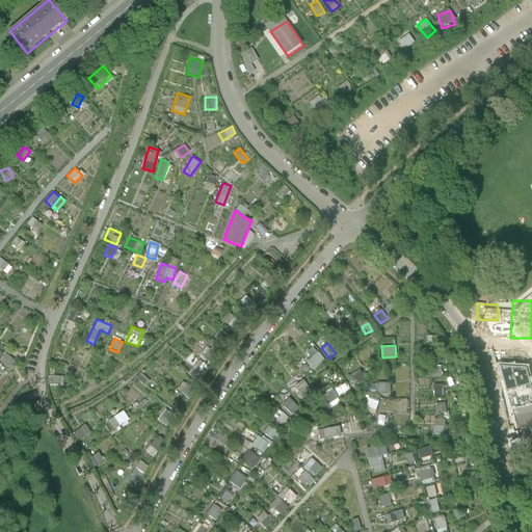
[(0,362),(8,368),(14,361),(0,351),(0,362)]
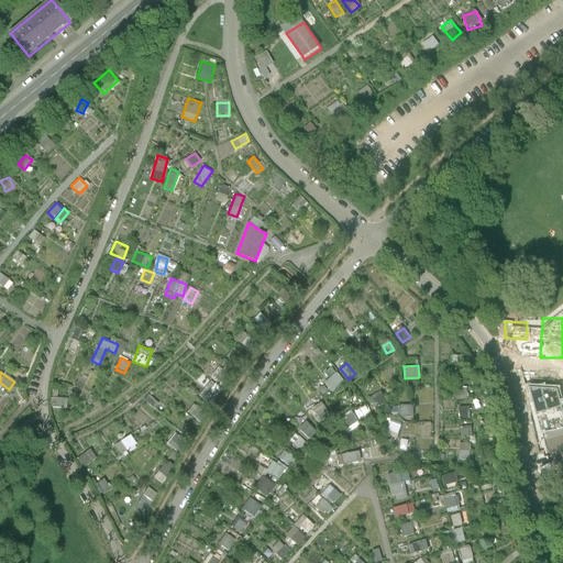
[(324,379),(330,392),(344,385),(339,372),(324,379)]
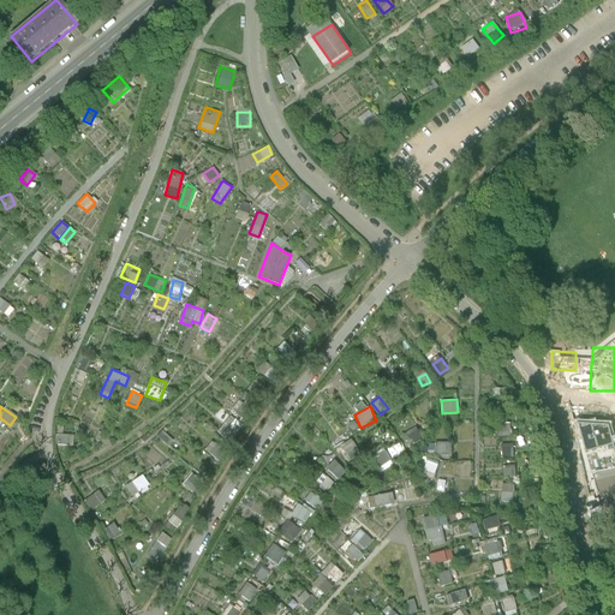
[(216,430),(227,441),(237,430),(227,421),(216,430)]
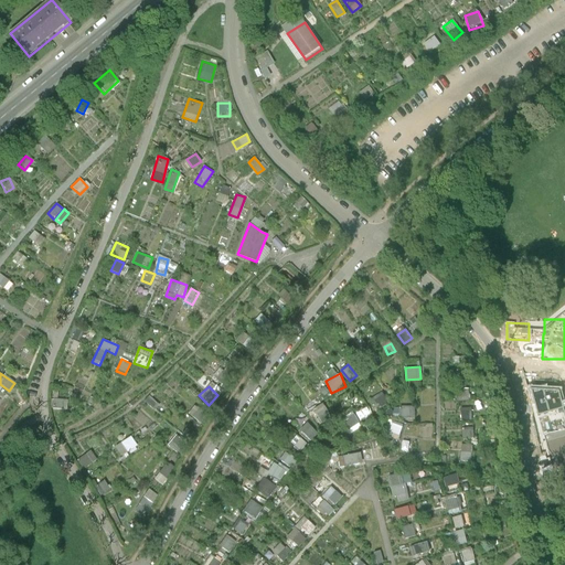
[(564,407),(561,392),(531,390),(554,475),(564,471),(564,407)]
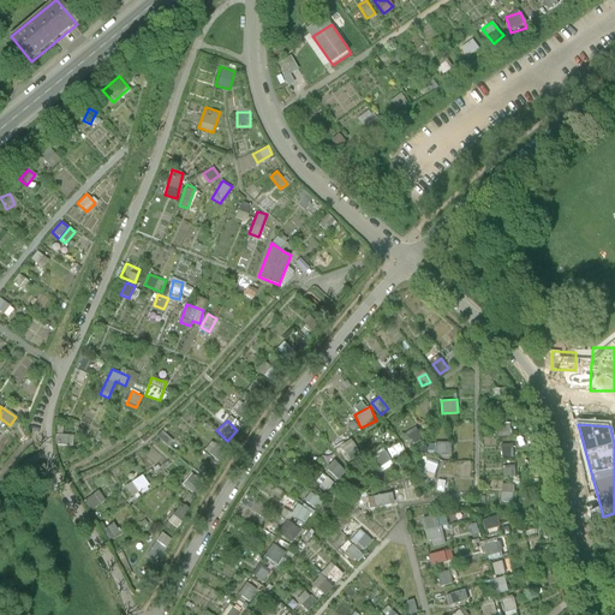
[(407,434),(415,445),(424,437),(417,427),(407,434)]
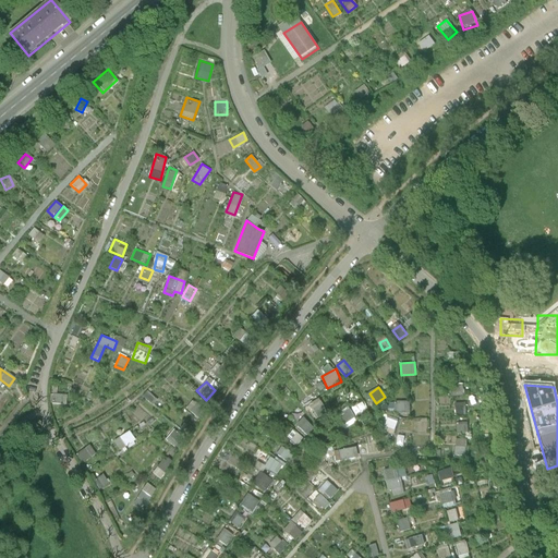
[(393,400),(393,412),(408,413),(409,401),(393,400)]
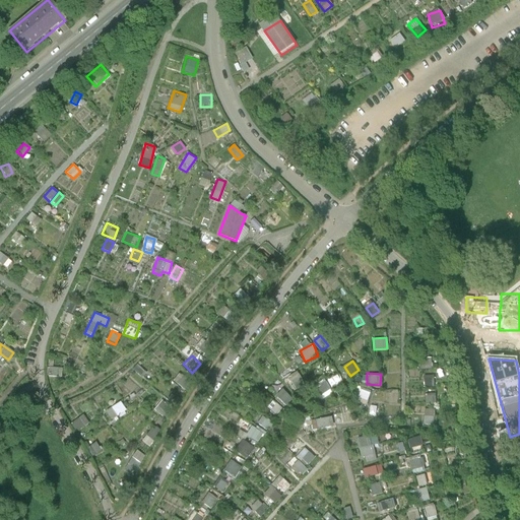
[(443,392),(442,375),(425,375),(425,393),(443,392)]
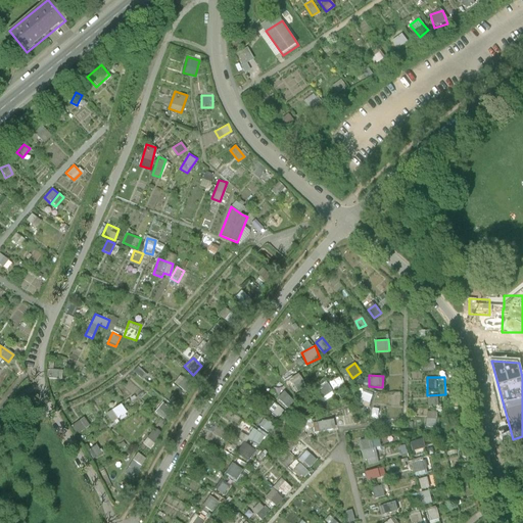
[(334,390),(326,380),(319,385),(327,395),(334,390)]
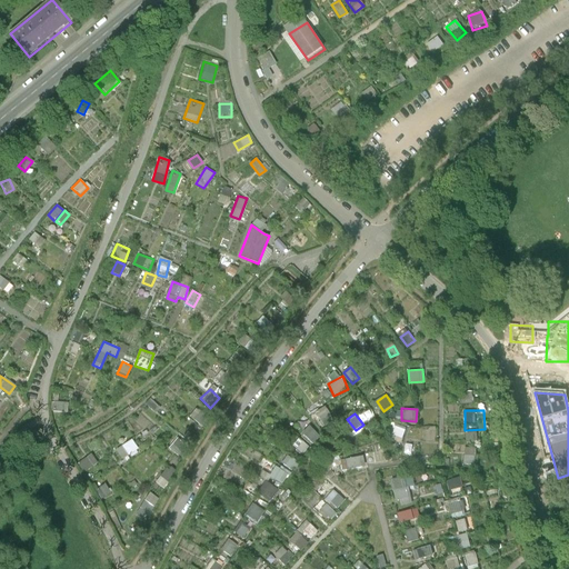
[(300,432),(312,443),(320,436),(308,425),(300,432)]
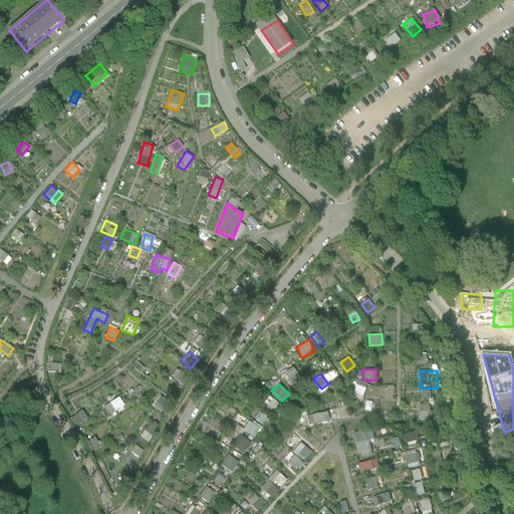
[(117,413),(124,409),(118,397),(103,404),(108,414),(116,410),(117,413)]
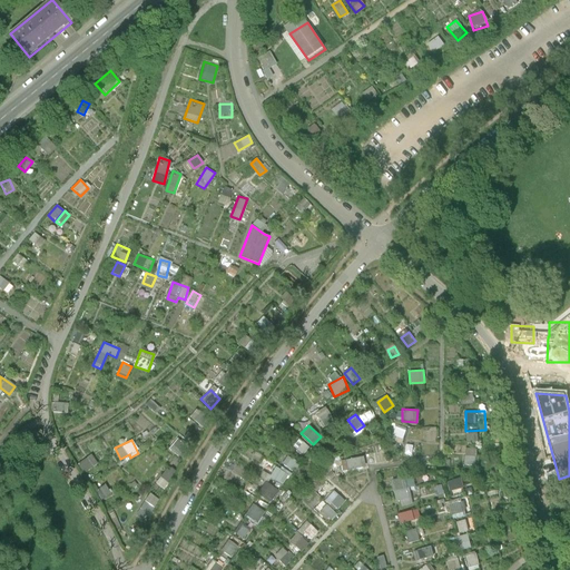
[(82,472),(97,464),(91,454),(77,462),(82,472)]
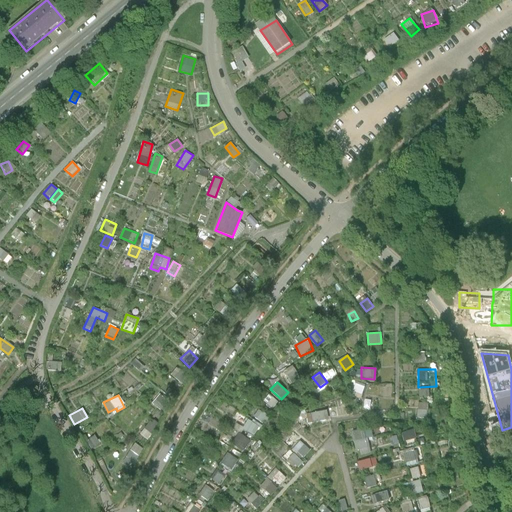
[(253,417),(262,421),(266,413),(257,409),(253,417)]
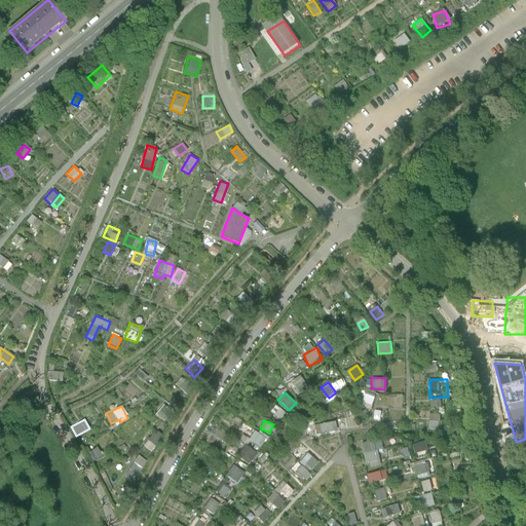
[(334,420),(311,425),(313,436),(336,430),(334,420)]
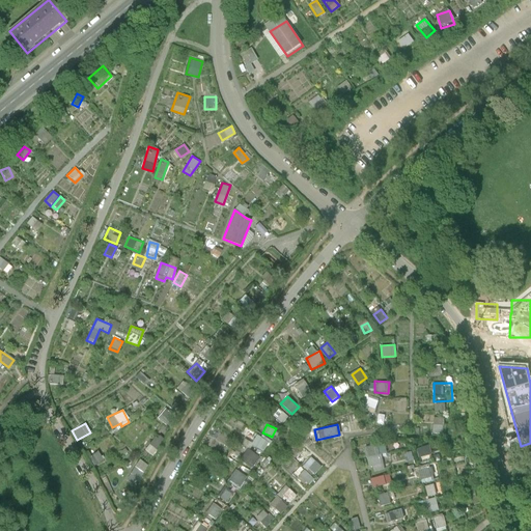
[(269,441),(257,434),(250,444),(262,452),(269,441)]
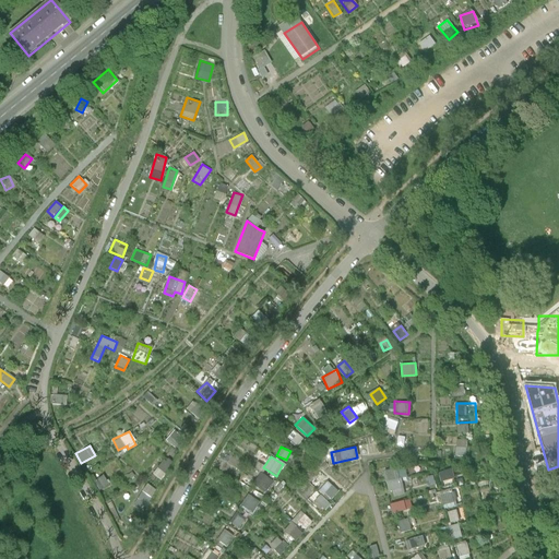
[(162,458),(152,474),(161,479),(170,464),(162,458)]
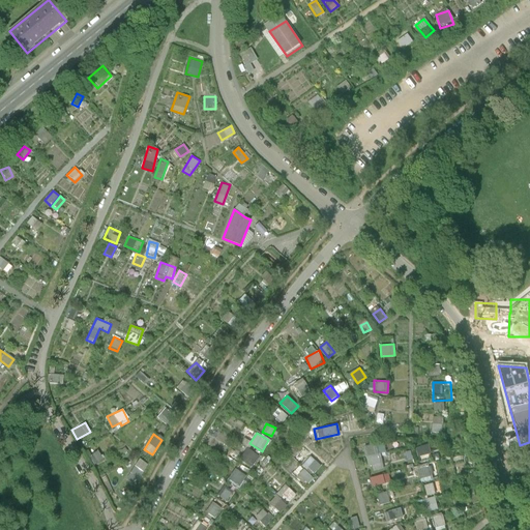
[(379,443),(362,445),(365,465),(371,464),(372,470),(383,469),(379,443)]
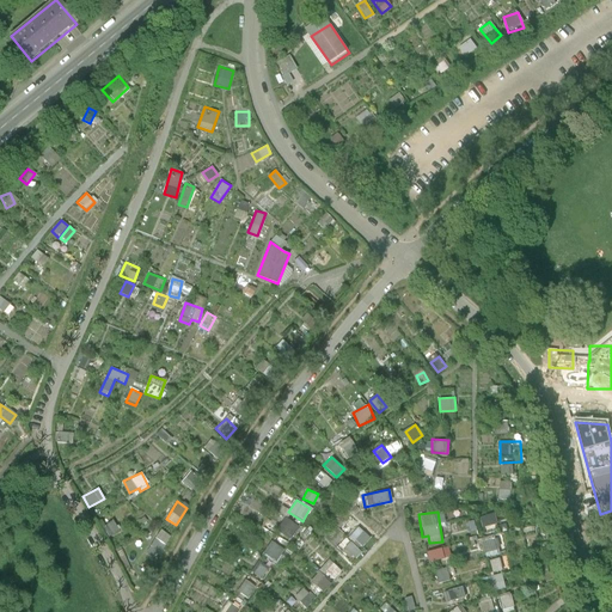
[(493,513),(479,516),(483,526),(495,522),(493,513)]
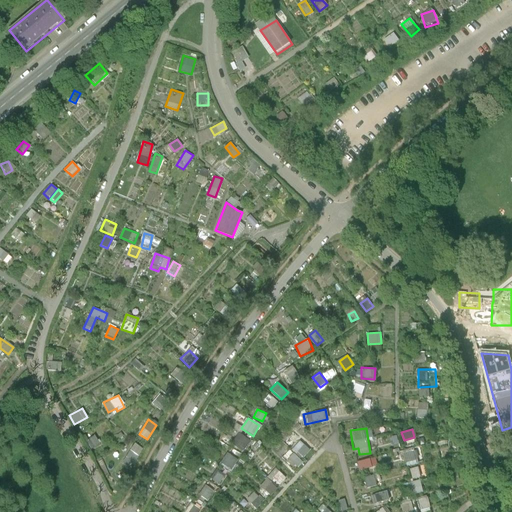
[(232,446),(242,453),(250,442),(241,435),(232,446)]
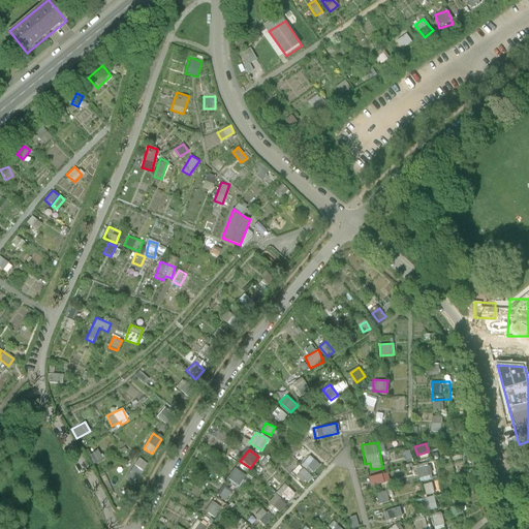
[(93,462),(99,460),(97,452),(90,454),(93,462)]
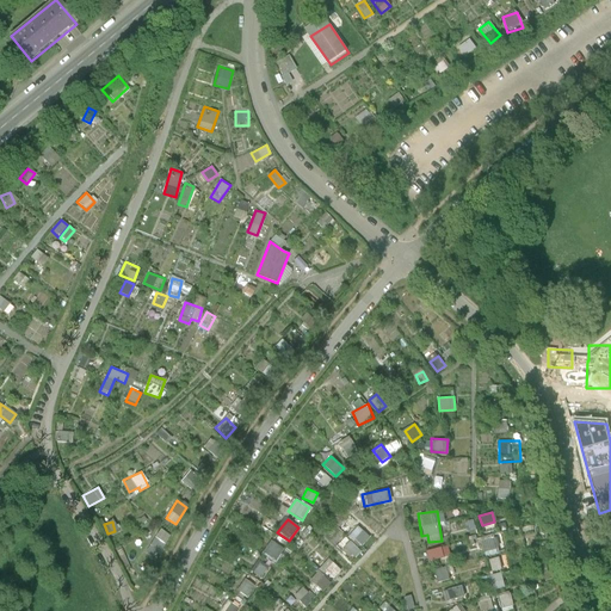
[(356,548),(366,536),(356,525),(345,537),(356,548)]
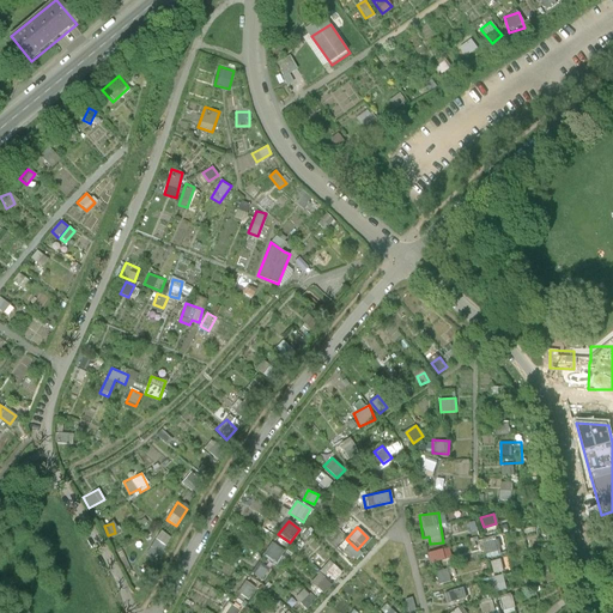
[(159,529),(146,551),(156,557),(169,535),(159,529)]
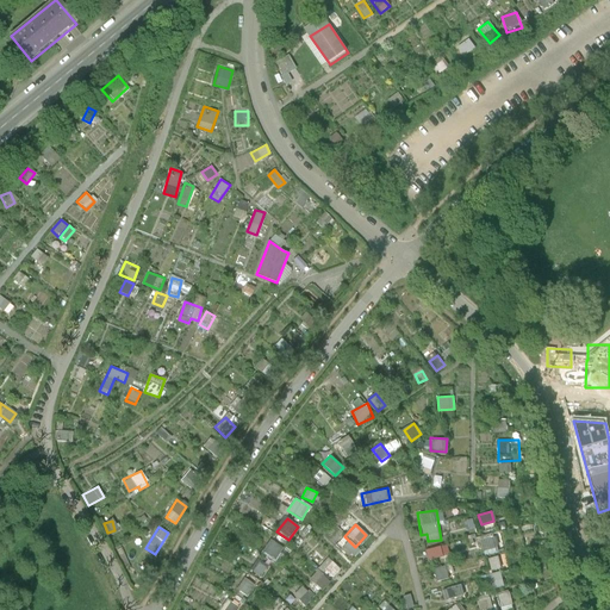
[(492,536),(480,537),(481,553),(493,553),(492,536)]
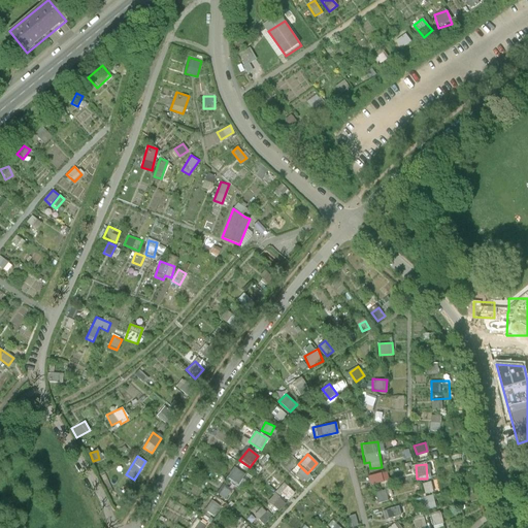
[(225,477),(236,484),(242,472),(231,466),(225,477)]
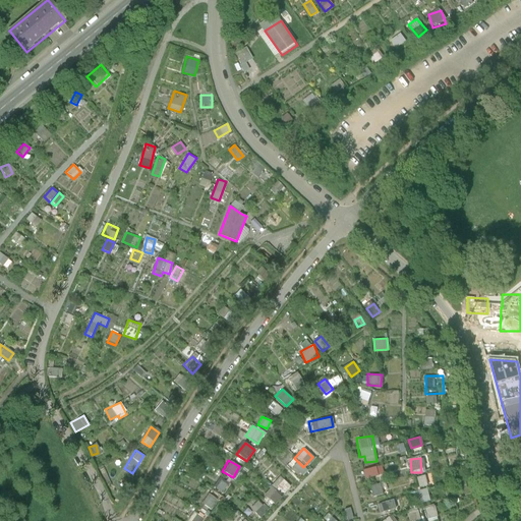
[(299,475),(305,471),(297,460),(291,465),(299,475)]
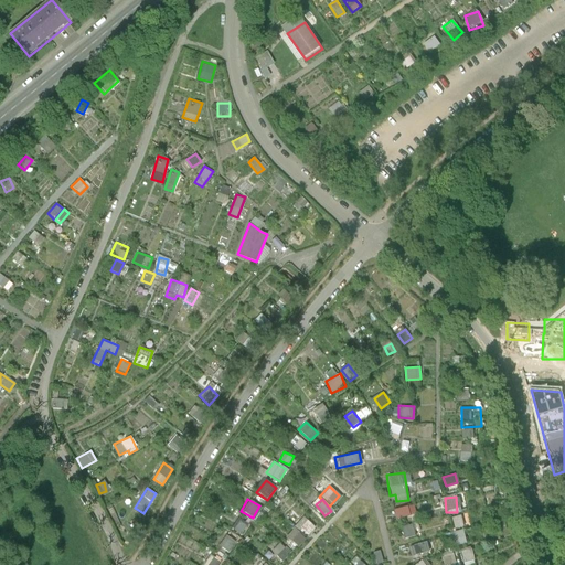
[(392,509),(395,519),(416,513),(413,503),(392,509)]
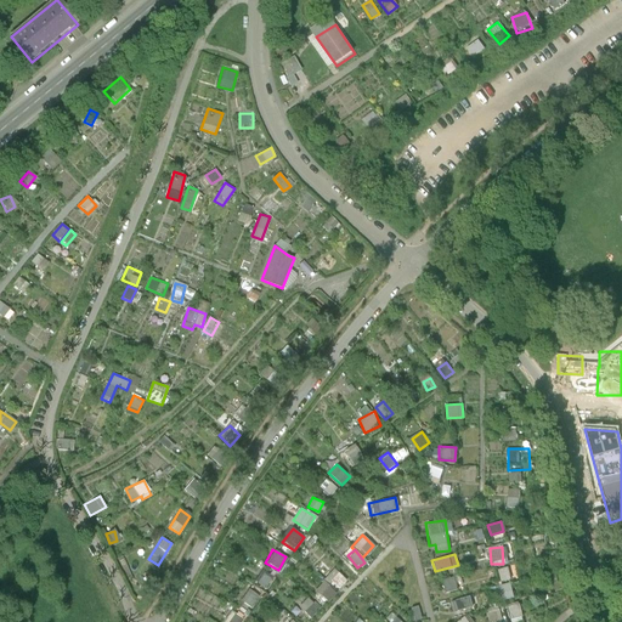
[(505,566),(496,569),(499,581),(509,578),(505,566)]
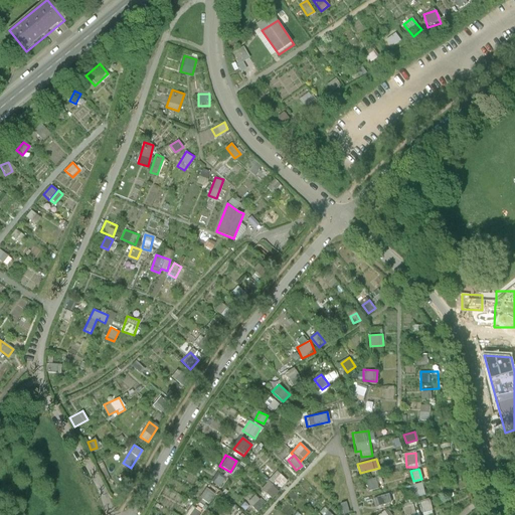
[(270,500),(279,490),(278,489),(285,480),(275,471),(259,490),(270,500)]
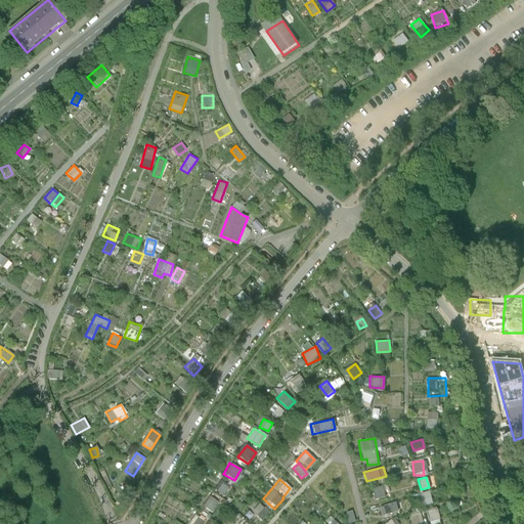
[(218,481),(213,489),(223,496),(229,488),(218,481)]
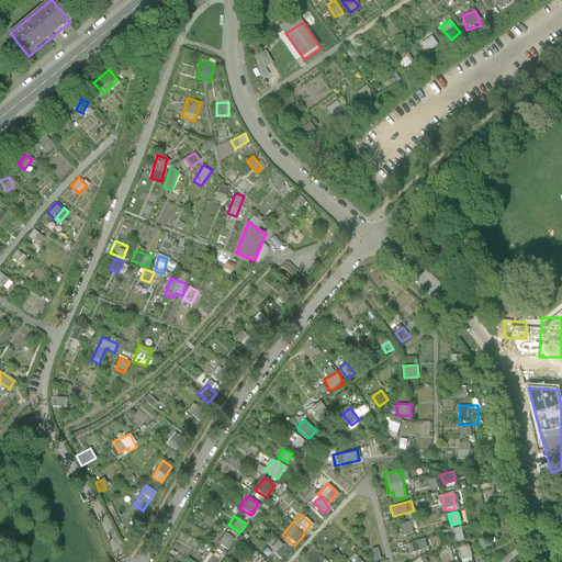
[(398,523),(400,535),(412,532),(409,520),(398,523)]
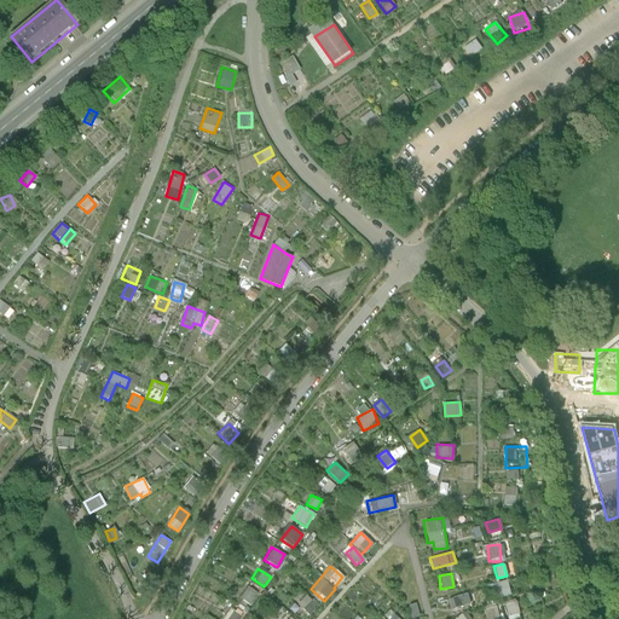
[(467,593),(446,597),(449,608),(469,605),(467,593)]
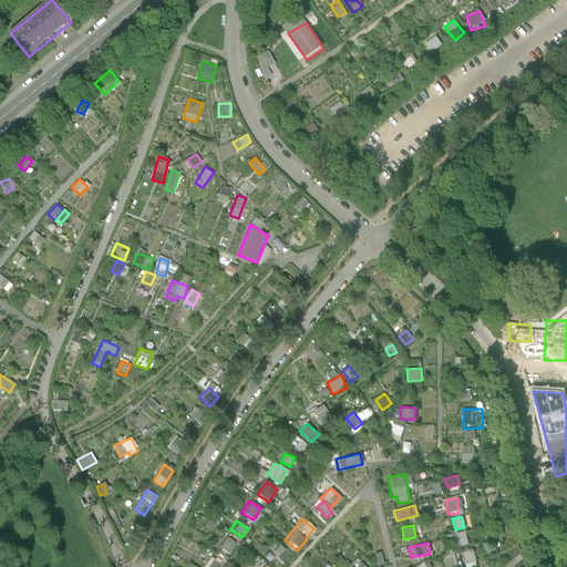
[(281,564),(290,555),(278,544),(270,553),(281,564)]
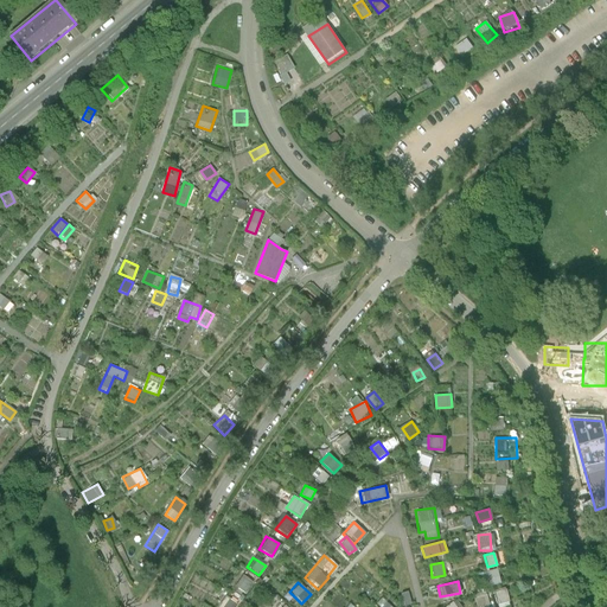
[(497,604),(509,601),(505,588),(493,590),(497,604)]
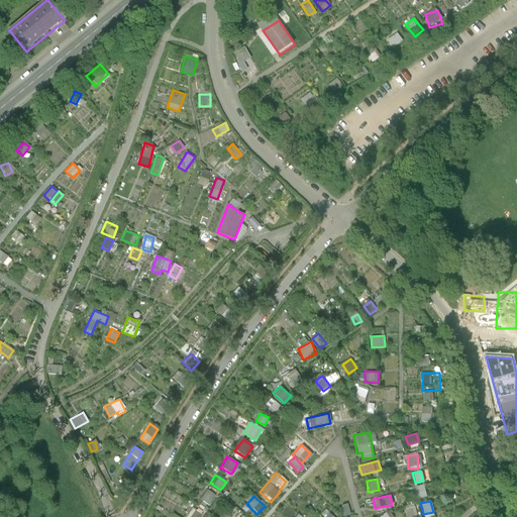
[(404,515),(415,514),(414,506),(404,506),(404,515)]
